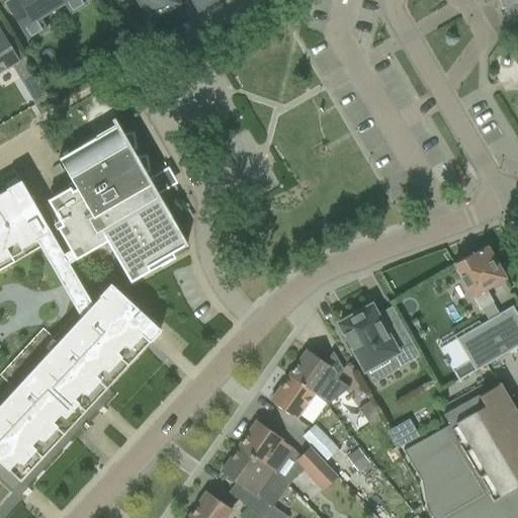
[(65,3),(68,8),(81,0),(12,0),(6,4),(29,41),(47,30),(39,18),(65,3)]
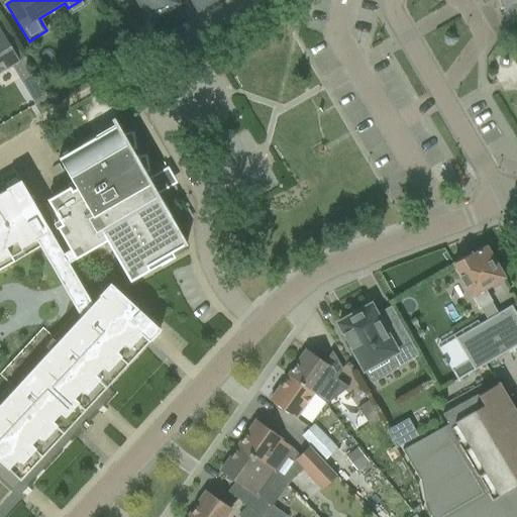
[(136,0),(149,20),(162,12),(164,15),(175,9),(173,6),(177,3),(176,2),(178,0),(136,0)]
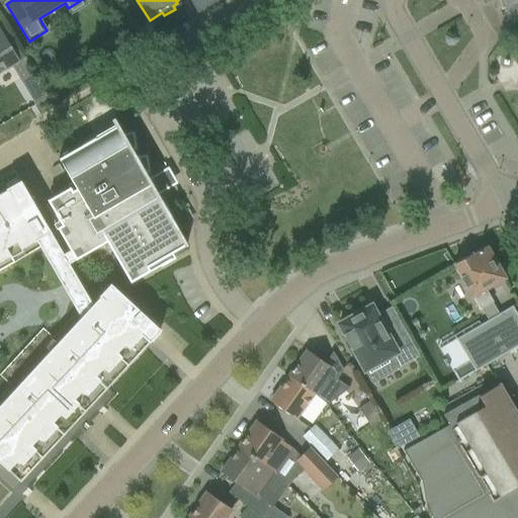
[(189,0),(197,13),(218,1),(217,0),(189,0)]
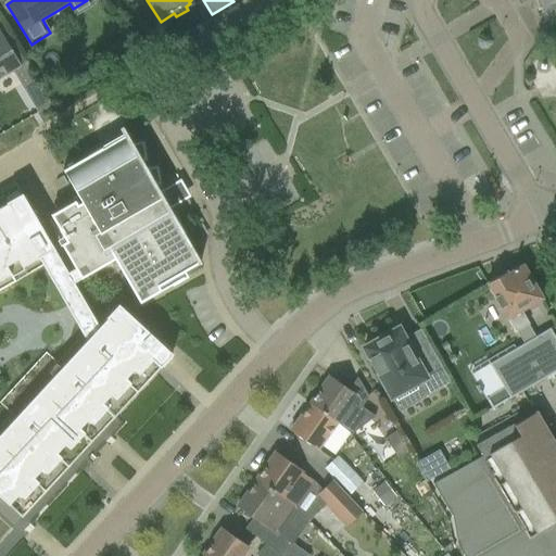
[(555,0),(516,0),(518,5),(530,1),(533,8),(539,5),(545,24),(555,20),(555,0)]
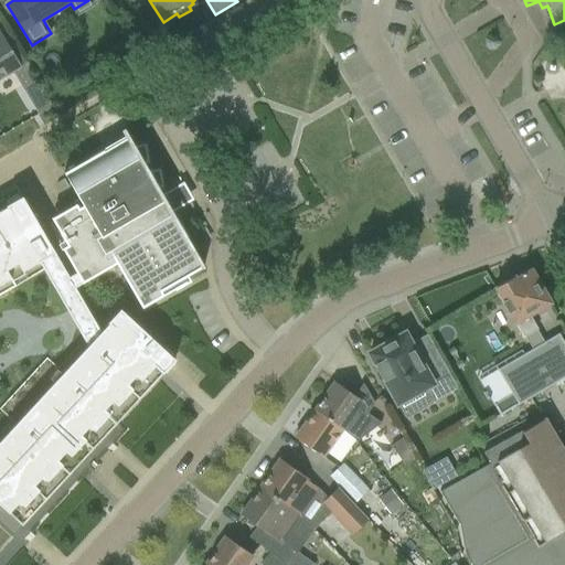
[(0,80),(13,73),(22,87),(35,78),(9,35),(2,40),(0,34),(0,80)]
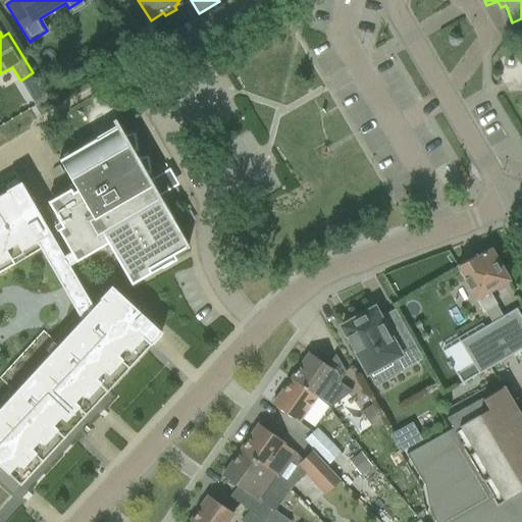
[(76,190),(50,206),(59,222),(55,225),(61,238),(75,262),(107,244),(132,284),(154,272),(153,271),(150,272),(148,269),(187,248),(188,248),(164,206),(158,196),(164,192),(157,178),(150,181),(146,174),(150,173),(149,171),(146,159),(137,160),(132,151),(137,150),(134,136),(123,137),(113,119),(112,120),(116,126),(119,132),(98,144),(95,140),(82,148),(84,152),(62,164),(74,187),(76,190)]
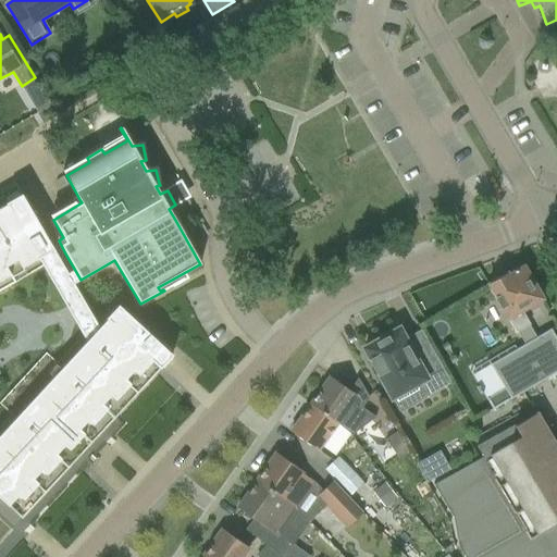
[(53,249),(20,192),(0,202),(0,543),(173,356),(172,356),(127,313),(0,449),(0,291),(45,265),(39,257),(53,249)]
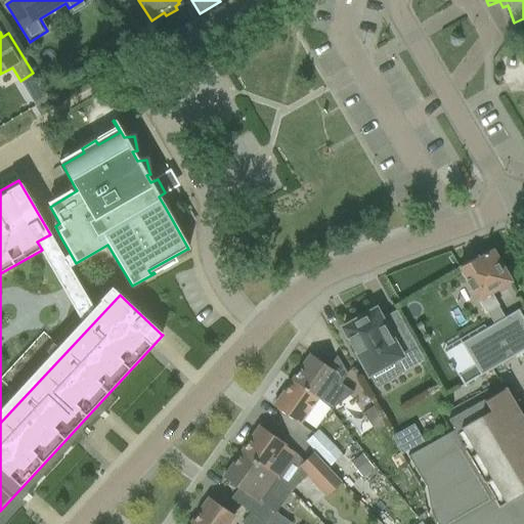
[(474,364),(456,375),(464,386),(492,368),(523,349),(523,320),(518,310),(505,318),(490,293),(511,281),(509,277),(510,274),(511,270),(507,268),(503,268),(492,251),(486,254),(484,254),(483,256),(478,259),(477,257),(459,267),(466,280),(471,290),(477,301),(479,300),(493,324),(462,343),(474,364)]
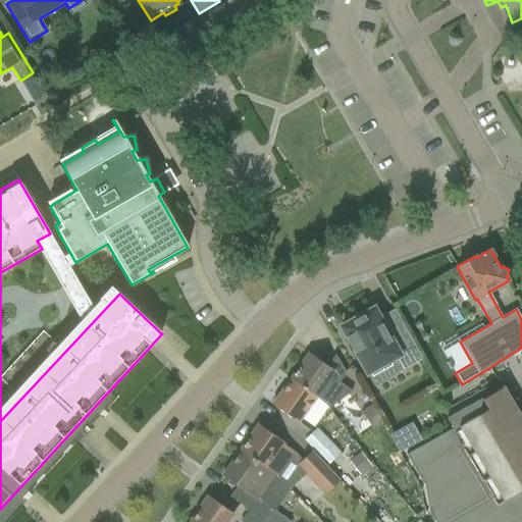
[(355,319),(342,327),(347,337),(347,338),(354,352),(355,352),(368,375),(393,362),(399,371),(422,359),(396,312),(380,321),(373,309),(369,312),(367,309),(354,316),(355,319)]
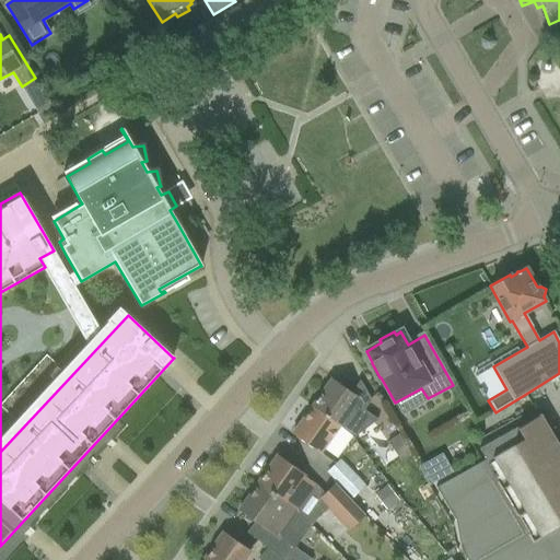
[(331,380),(312,407),(338,426),(353,436),(377,419),(363,410),(371,400),(359,381),(351,393),(331,380)]
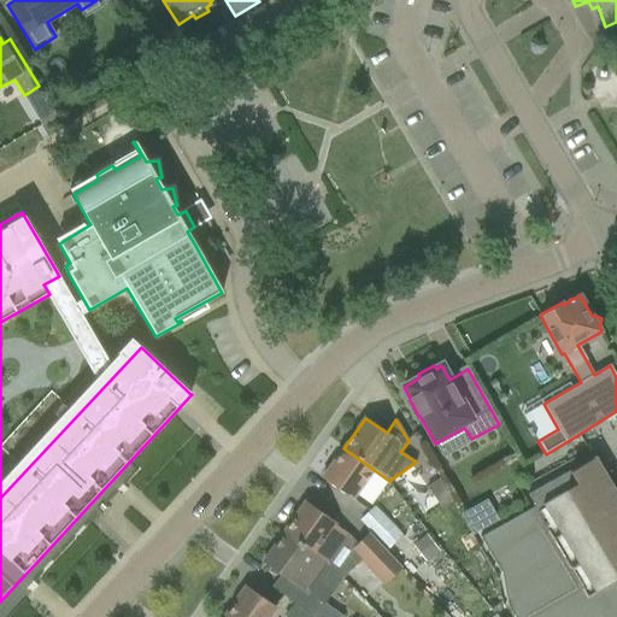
[(344,448),(322,479),(351,499),(357,492),(371,471),(372,469),(344,448)]
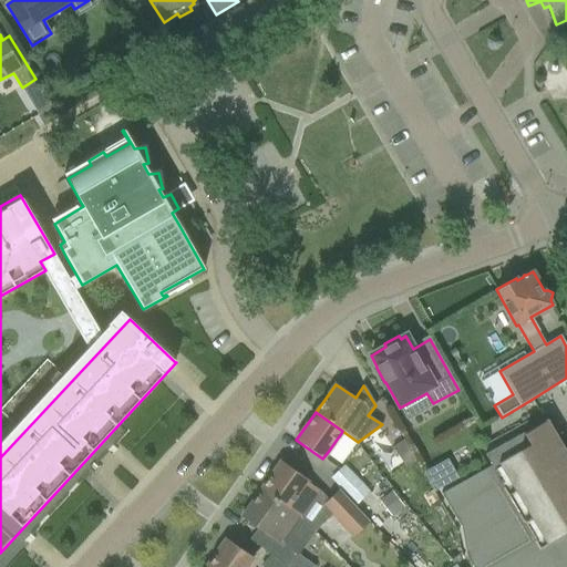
[(463,535),(466,550),(566,490),(566,456),(553,434),(547,424),(548,424),(546,421),(524,433),(524,432),(485,454),(491,466),(441,494),(463,535)]
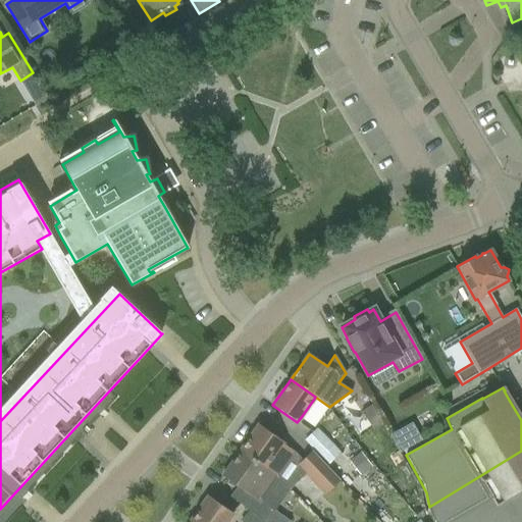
[(411,422),(390,434),(397,445),(401,452),(421,439),(411,422)]
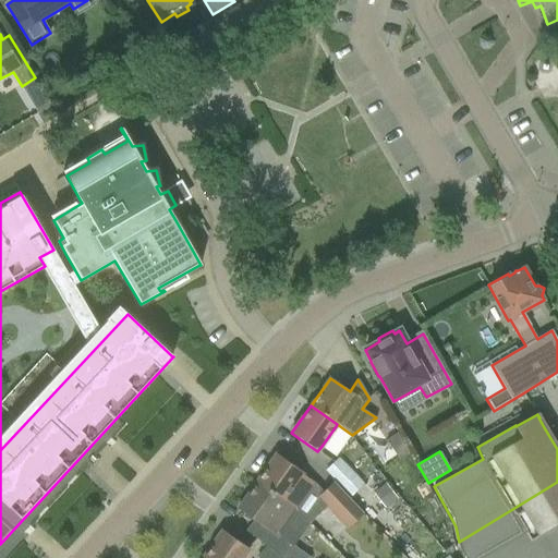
[(257,482),(295,510),(315,483),(302,473),(276,456),(257,482)]
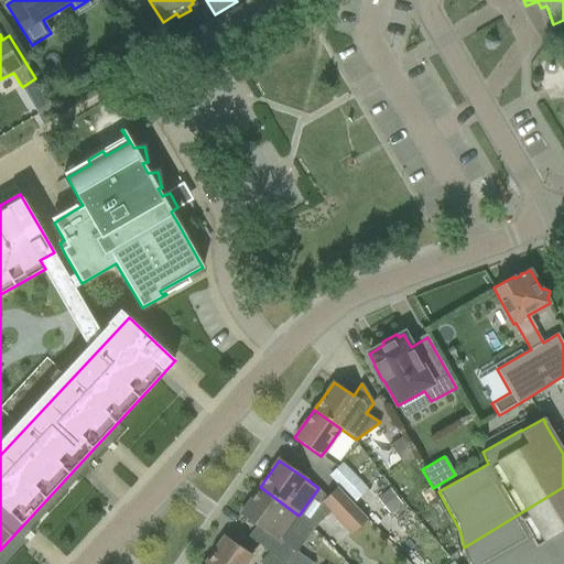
[(331,475),(356,500),(368,488),(343,463),(331,475)]
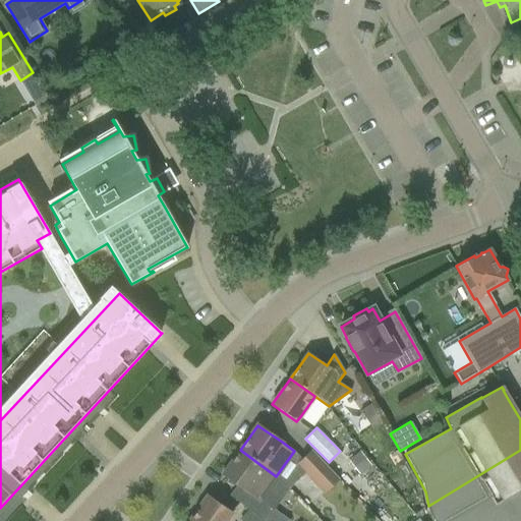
[(240,450),(222,475),(242,490),(235,500),(248,511),(253,515),(259,520),(290,520),(261,499),(276,476),(240,450)]
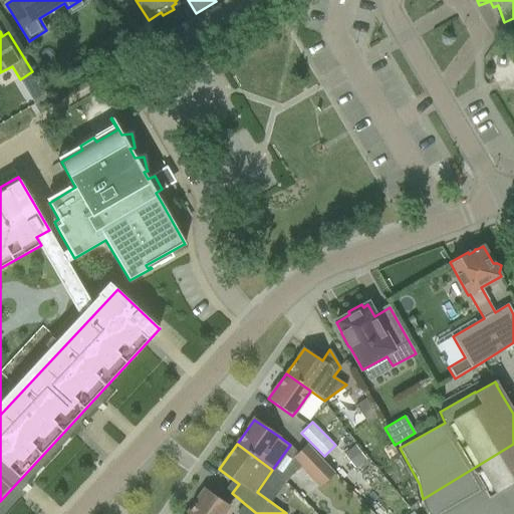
[(291,458),(318,487),(334,473),(306,444),(291,458)]
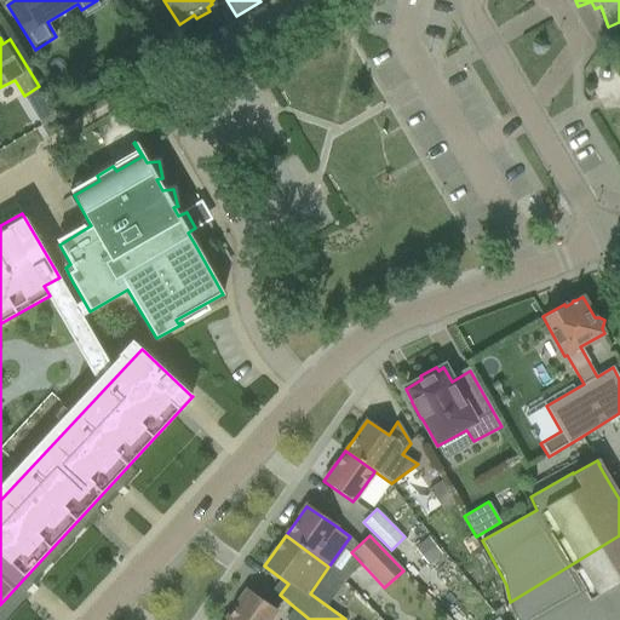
[(619,619),(619,535),(510,602),(511,609),(517,619),(619,619)]
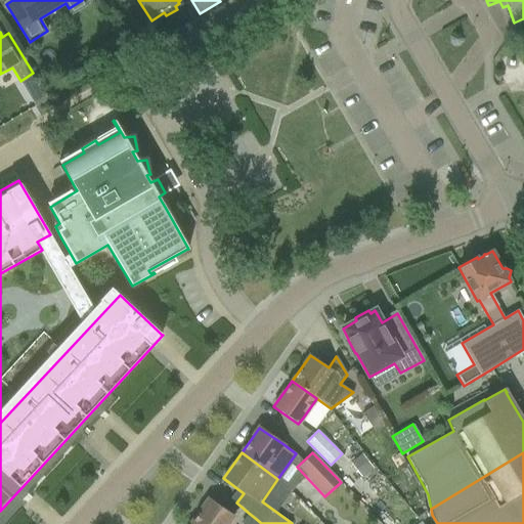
[(362,454),(350,463),(361,477),(373,468),(362,454)]
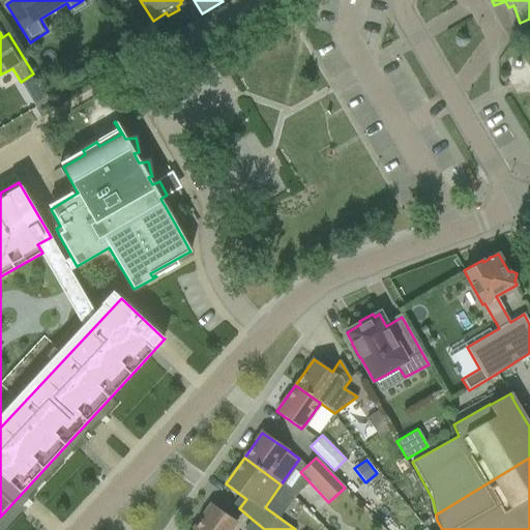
[(193,529),(229,529),(236,521),(211,504),(193,529)]
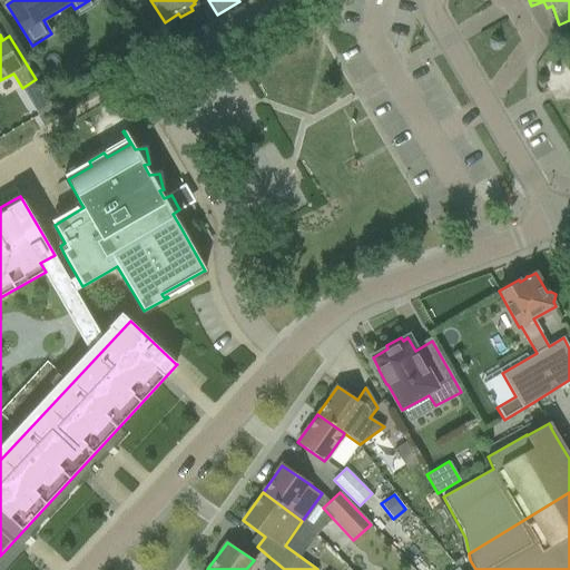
[(463,554),(454,561),(460,567),(465,562),(463,554)]
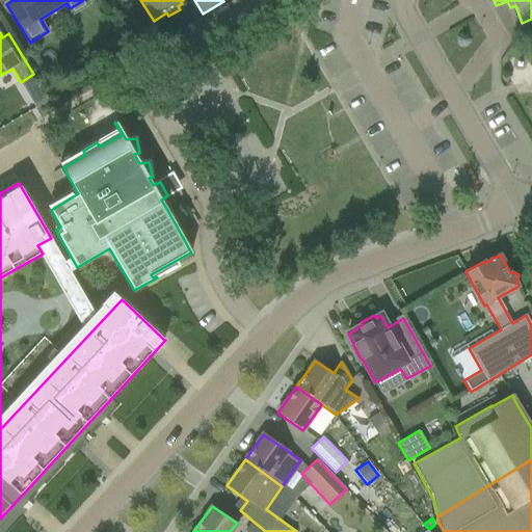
[(246,531),(247,531),(265,531),(259,526),(254,522),(246,531)]
